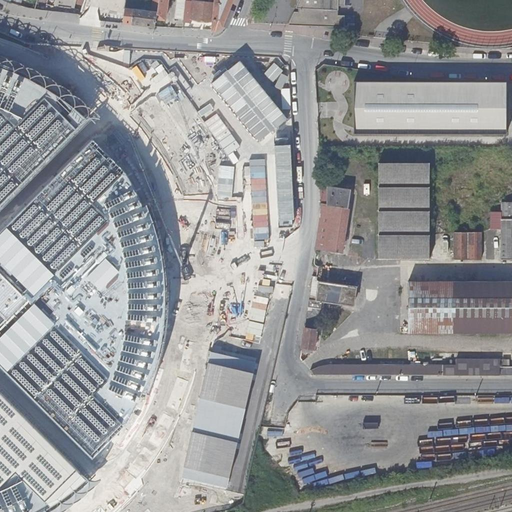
[(125,9),(123,24),(154,27),(155,19),(158,0),(154,0),(152,13),(125,9)]
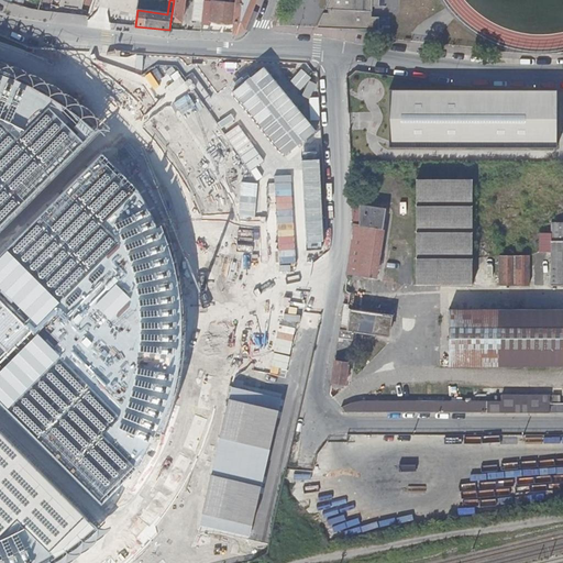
[(184,0),(174,0),(170,21),(181,22),(184,0)]
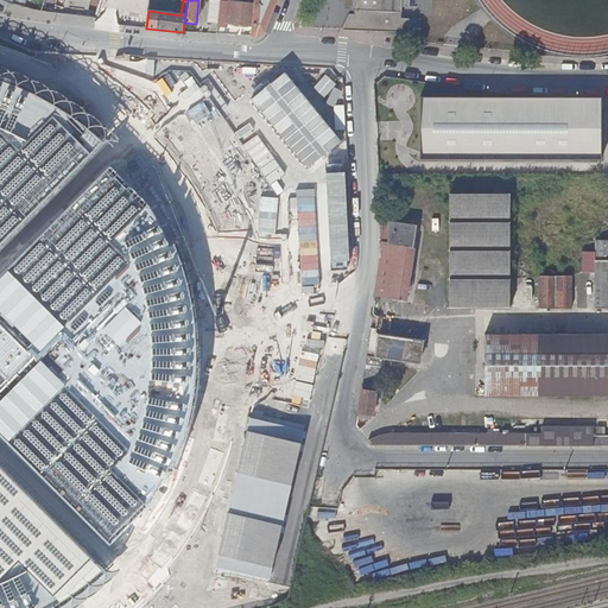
[(221,1),(220,0),(206,0),(206,6),(209,7),(207,23),(217,24),(221,1)]
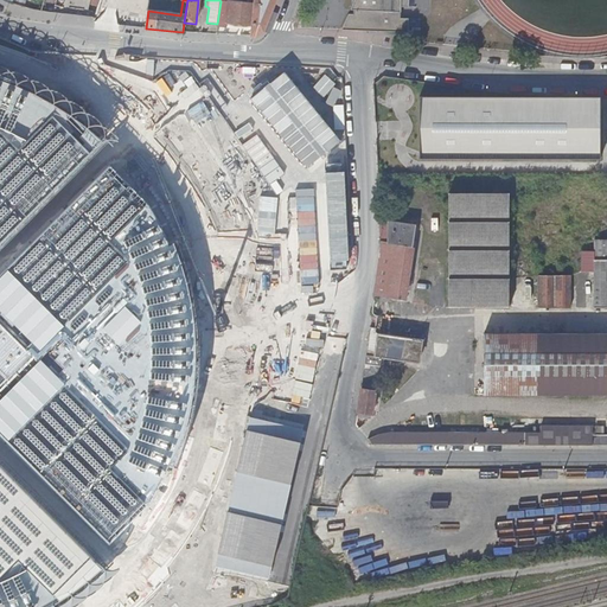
[(250,0),(250,5),(221,1),(217,24),(217,27),(227,29),(227,25),(251,27),(250,37),(254,37),(262,33),(275,0),(250,0)]
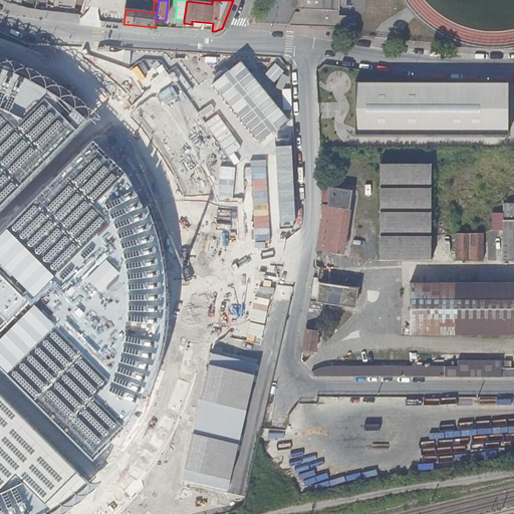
[(292,14),(287,27),(343,29),(343,17),(338,17),(339,8),(350,8),(350,0),(295,0),(296,5),(294,10),(296,12),(296,16),(292,14)]
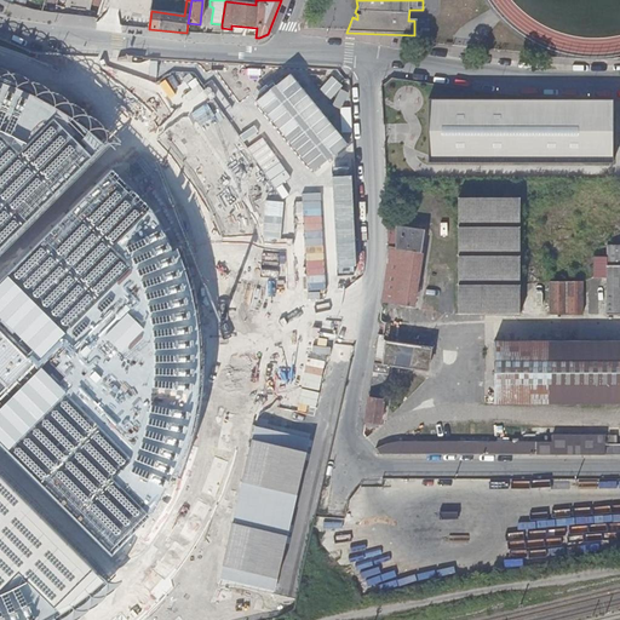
[(132,18),(132,27),(149,29),(151,11),(127,7),(126,18),(132,18)]
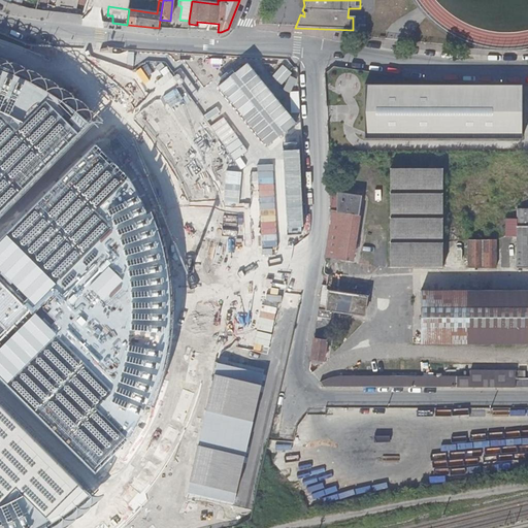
[(0,207),(96,116),(64,89),(40,74),(13,62),(0,58),(0,207)]
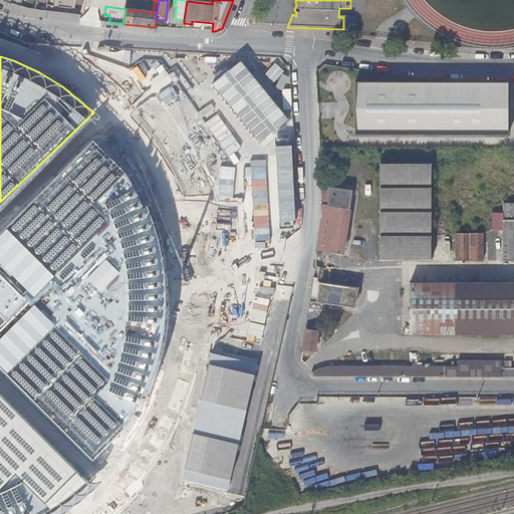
[(214,84),(261,145),(291,121),(244,61),(214,84)]
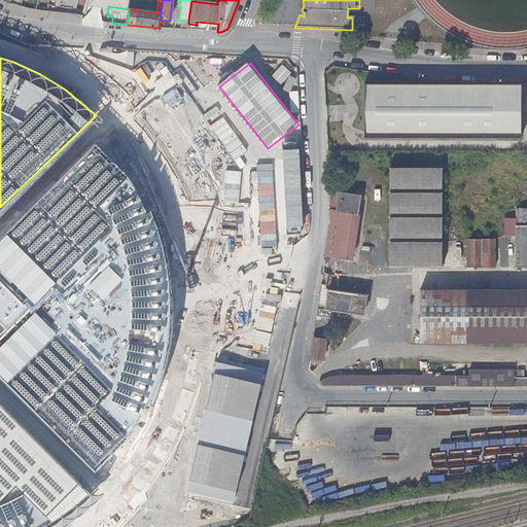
[(281,85),(292,73),(283,65),(272,76),(281,85)]
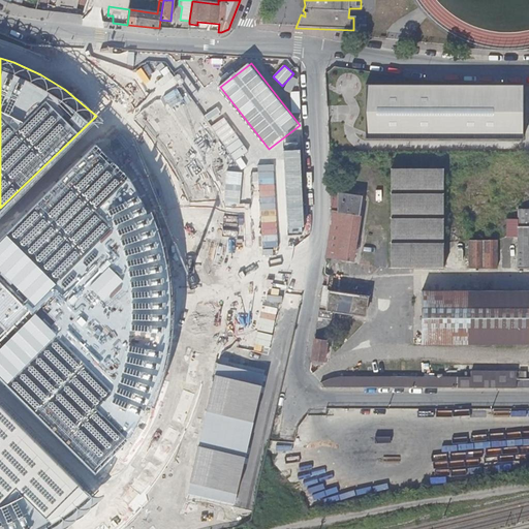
[(115,68),(114,91),(154,93),(155,69),(115,68)]
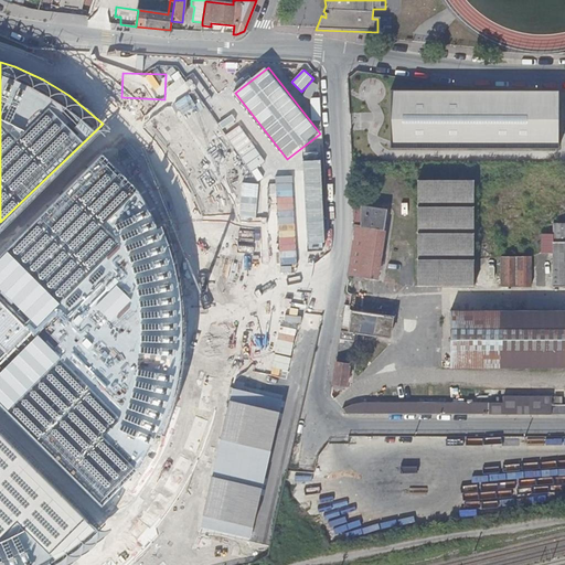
[(392,93),(391,95),(391,147),(557,148),(556,94),(392,93)]
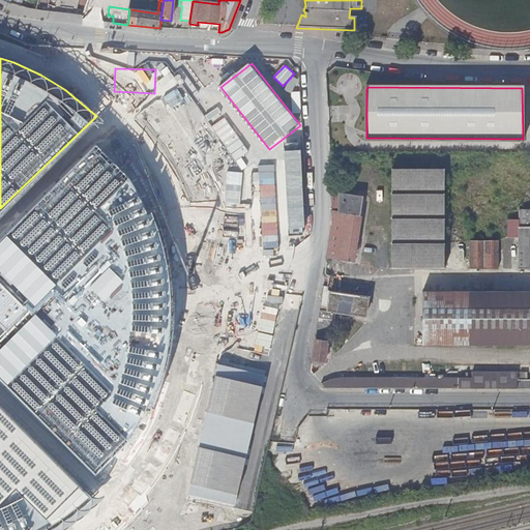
[(235,178),(257,164),(209,94),(187,109),(235,178)]
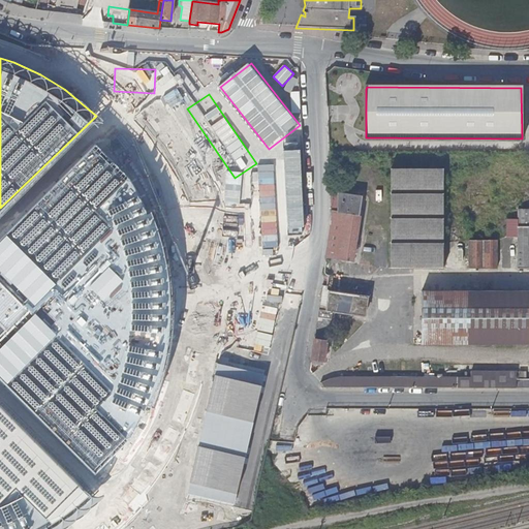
[(100,137),(0,240),(0,377),(96,477),(103,477),(111,470),(129,446),(152,406),(161,389),(168,369),(175,346),(178,322),(179,294),(176,273),(173,255),(167,237),(161,221),(149,198),(137,182),(126,168),(100,137)]
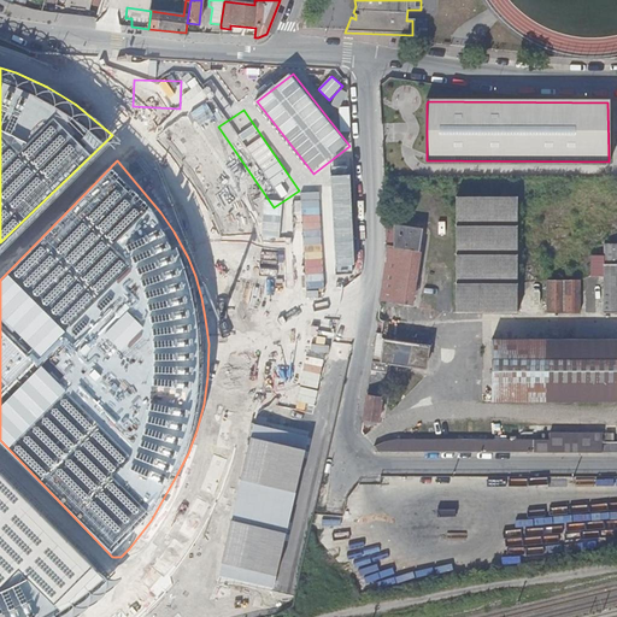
[(330,184),(350,184),(350,165),(329,166),(330,184)]
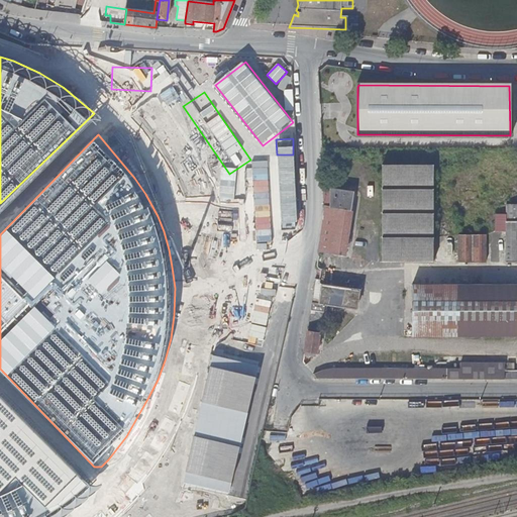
[(432,264),(434,169),(383,168),(381,263),(432,264)]
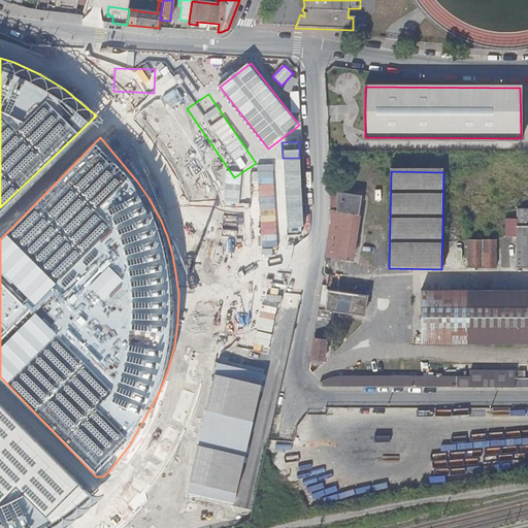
[(203,218),(217,236),(278,192),(264,173),(203,218)]
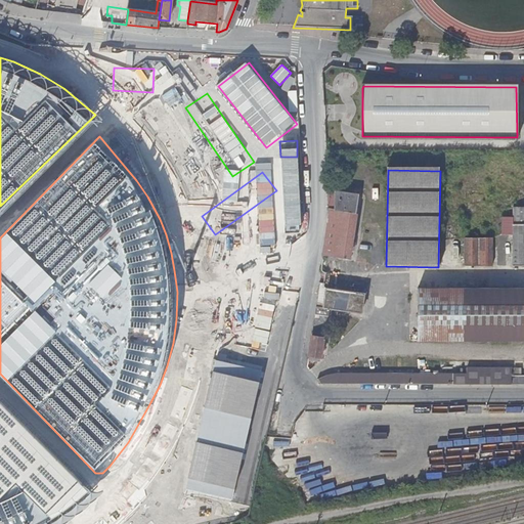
[(333,187),(326,186),(326,191),(333,191),(334,210),(329,209),(329,201),(326,200),(328,224),(323,254),(349,258),(358,195),(339,193),(339,188),(334,188),(333,187)]
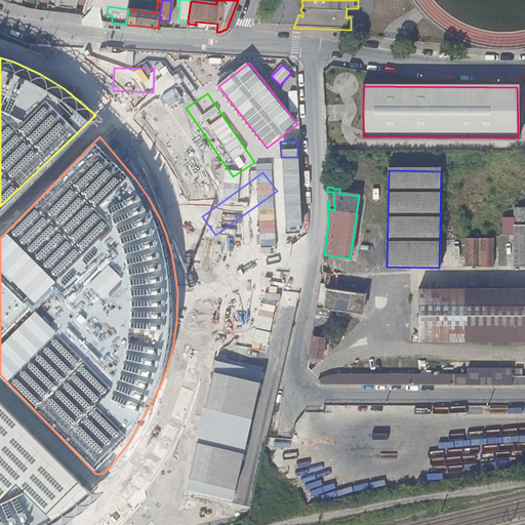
[(524,207),(514,207),(513,267),(524,267),(524,207)]
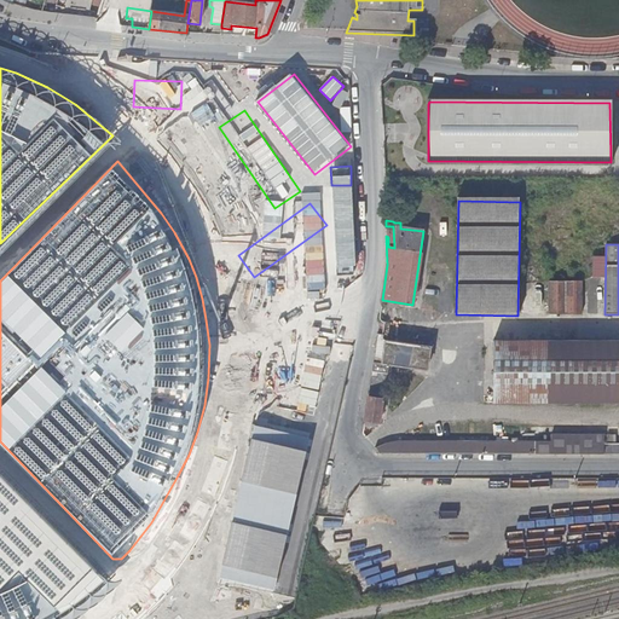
[(238,265),(227,273),(242,291),(253,283),(238,265)]
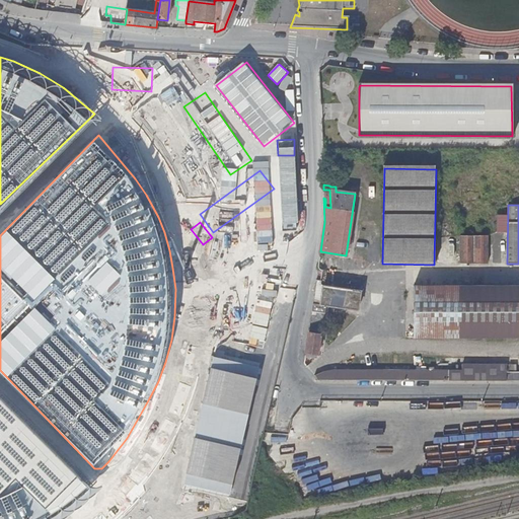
[(459,235),(459,263),(486,264),(487,235),(459,235)]
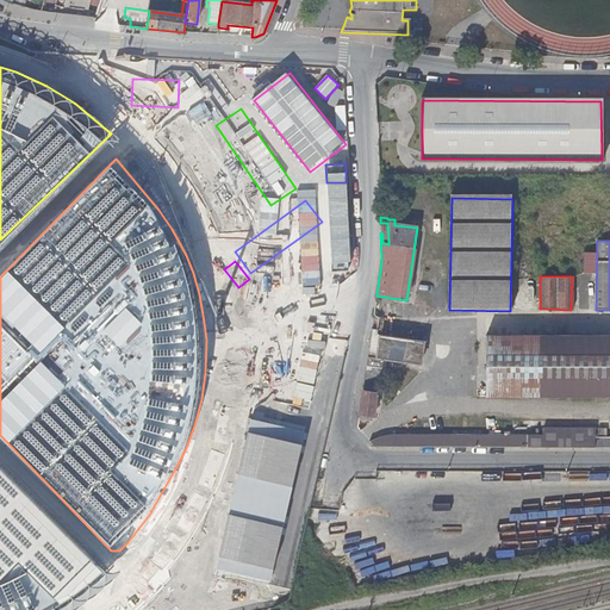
[(375,358),(367,356),(359,414),(372,416),(380,368),(381,368),(383,359),(421,363),(423,342),(379,336),(375,358)]
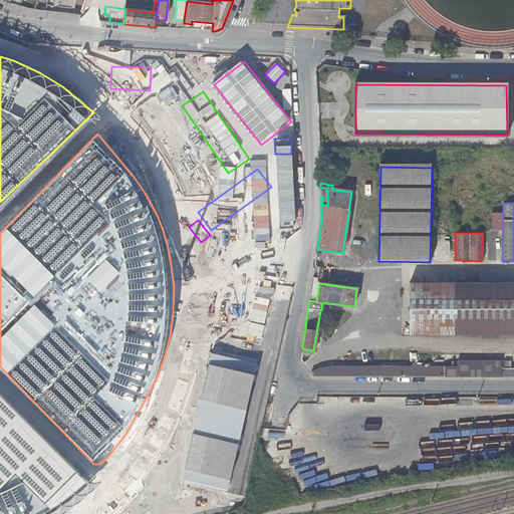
[(513,283),(412,283),(411,333),(513,333),(513,283)]
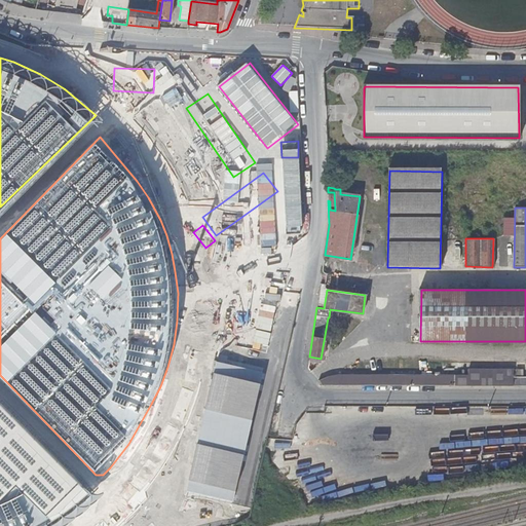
[(263,299),(238,310),(249,333),(273,322),(263,299)]
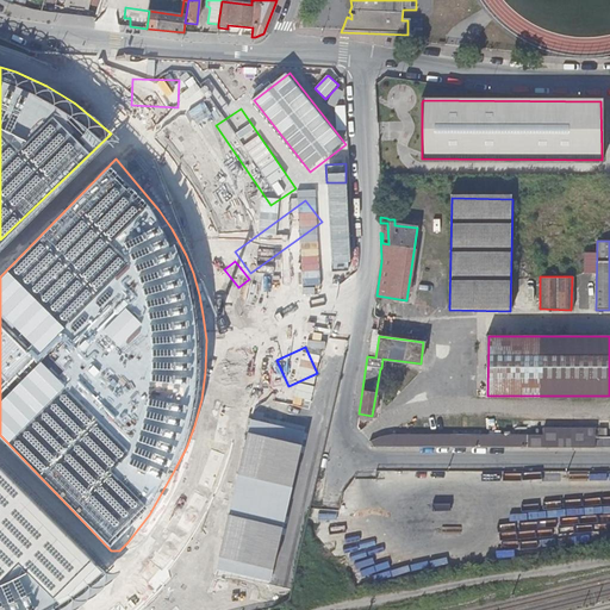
[(268,367),(262,371),(269,386),(275,383),(268,367)]
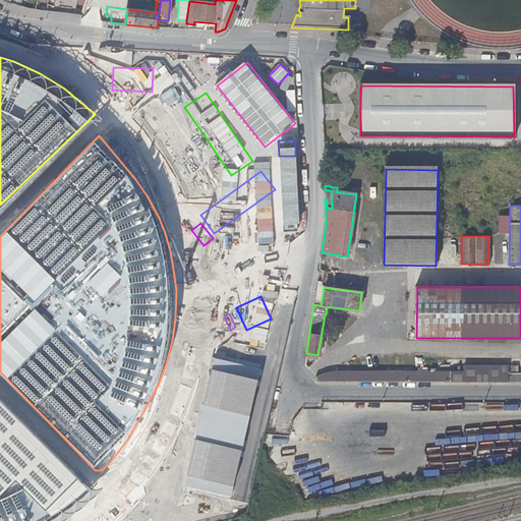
[(224,359),(194,488),(231,497),(258,367),(224,359)]
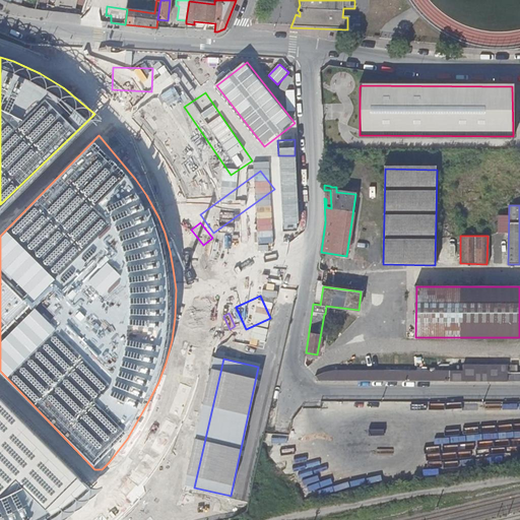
[(519,371),(507,372),(507,365),(462,365),(462,371),(333,370),(333,380),(519,380),(519,371)]
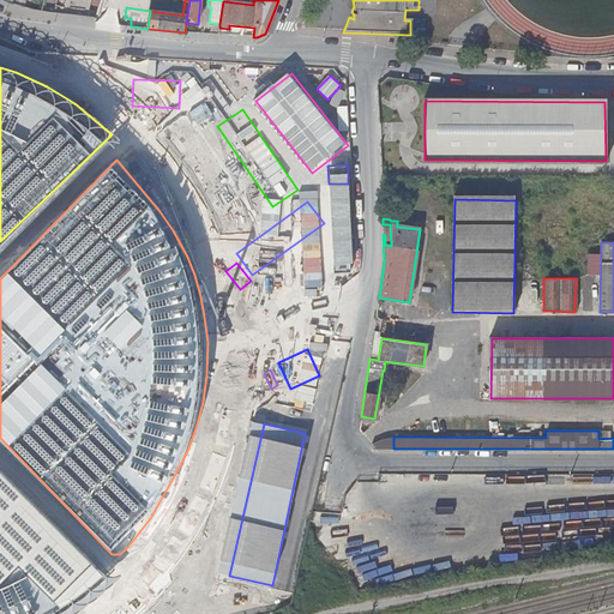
[(393,449),(393,437),(369,439),(371,441),(373,449),(393,449)]
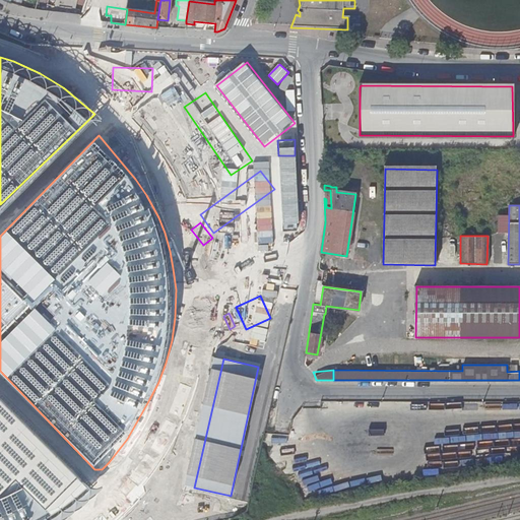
[(88,484),(0,397),(0,519),(27,519),(52,505),(88,484)]
